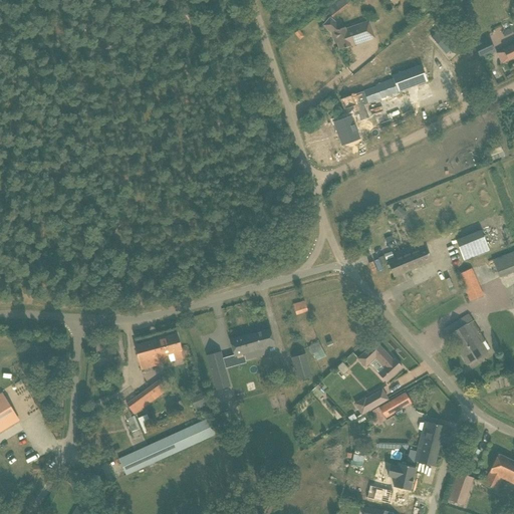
[(342,0),(336,0),(325,9),(331,16),(346,5),(343,1),(342,0)]
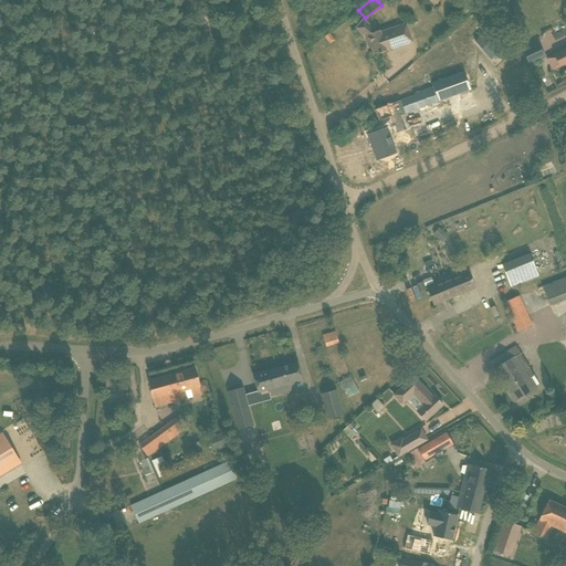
[(364,20),(356,29),(365,35),(367,44),(370,44),(374,55),(387,51),(386,50),(400,45),(401,46),(412,42),(409,31),(398,34),(395,28),(380,32),(379,31),(374,32),(371,31),(374,29),(364,20)]
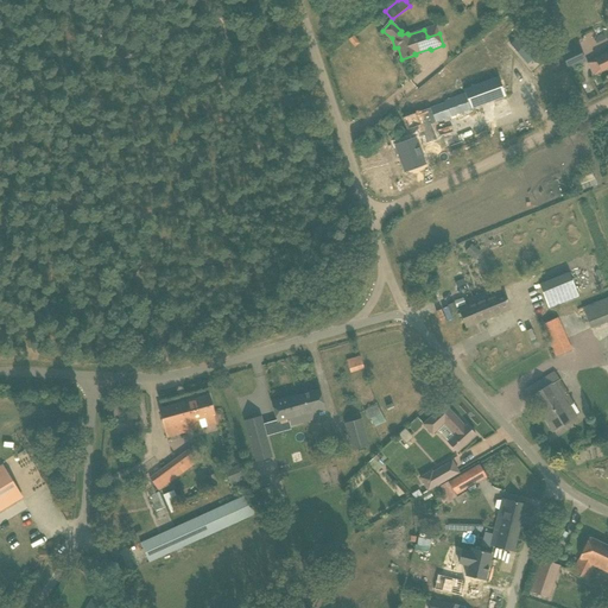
[(511,45),(527,64),(544,48),(527,30),(511,45)]
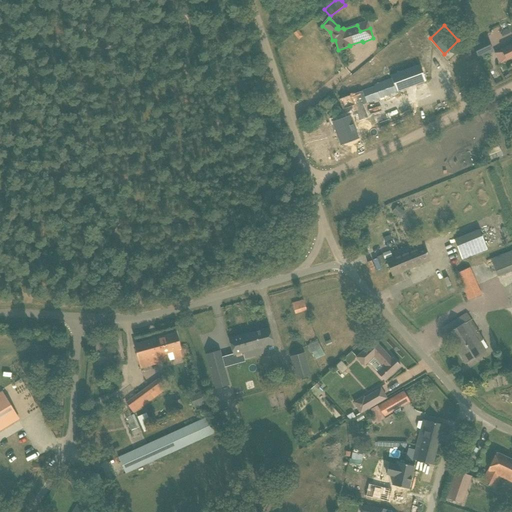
[(486,38),(472,45),(479,59),(492,52),(486,38)]
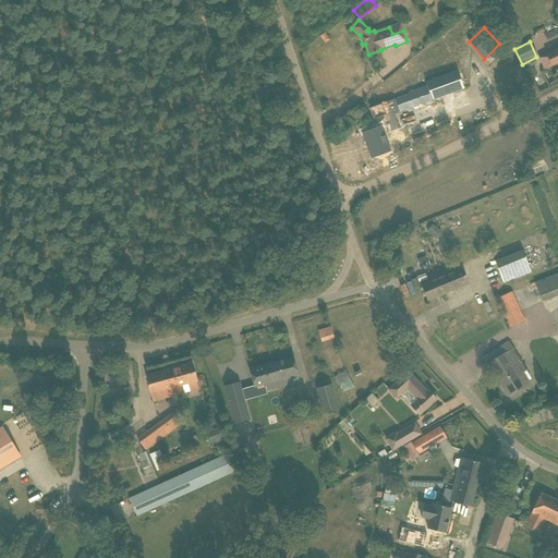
[(557,48),(546,55),(552,67),(557,62),(557,48)]
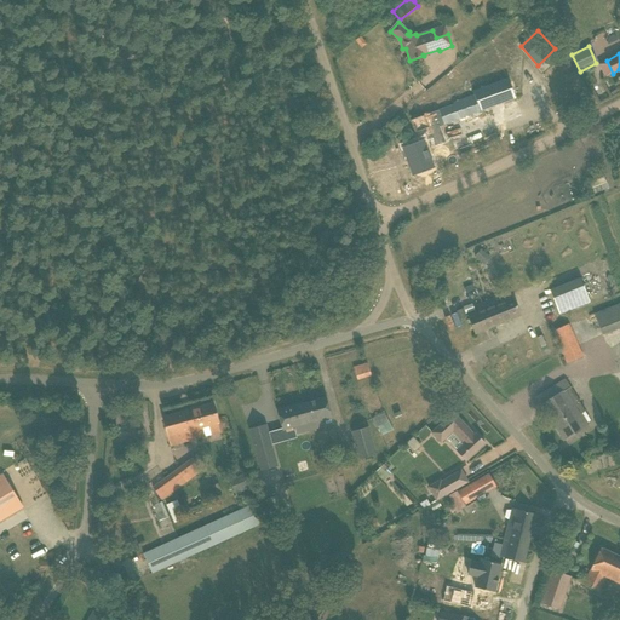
[(454,104),(438,110),(442,121),(443,126),(445,125),(443,125),(515,98),(507,79),(472,92),(474,95),(453,103),(454,104)]
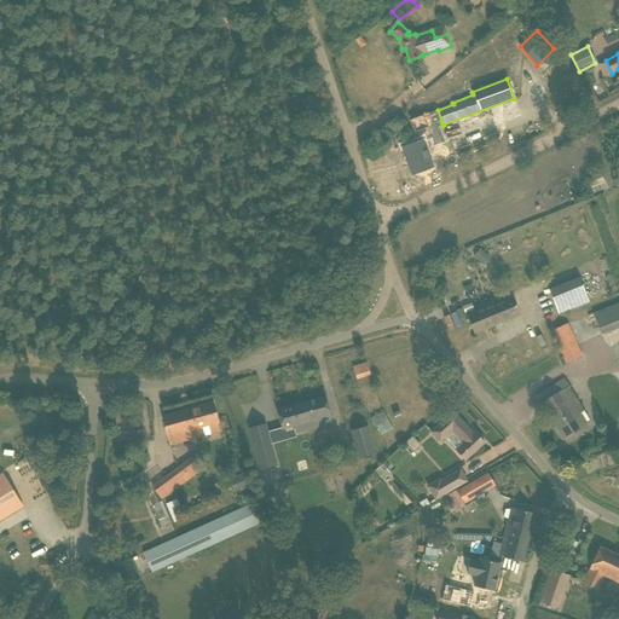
[(403,150),(400,150),(403,157),(405,157),(412,177),(434,168),(423,139),(401,148),(403,150)]
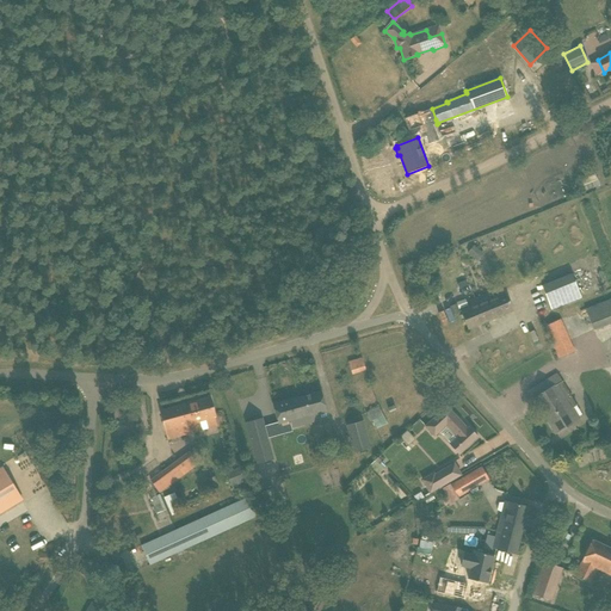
[(500,238),(485,244),(488,251),(504,245),(500,238)]
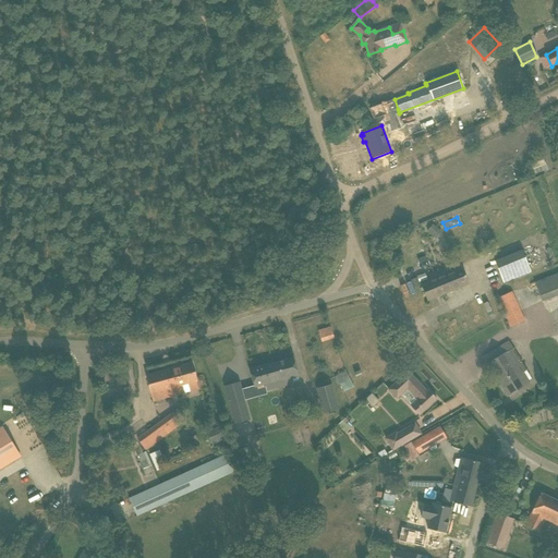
[(426,231),(436,239),(441,232),(432,225),(426,231)]
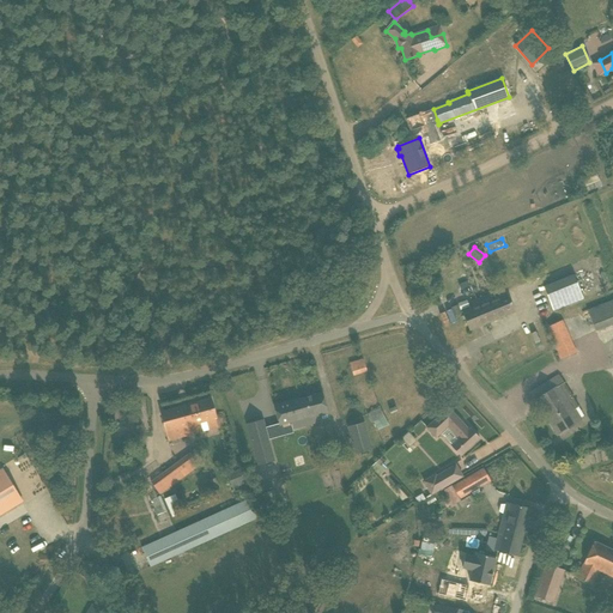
[(600,258),(588,261),(594,283),(607,278),(600,258)]
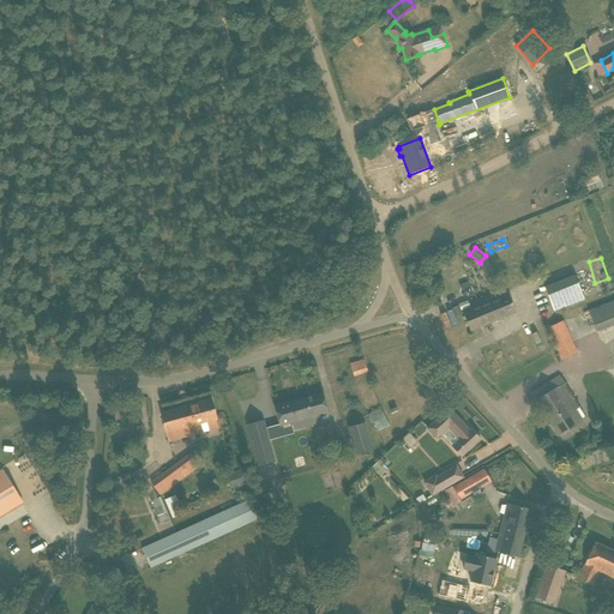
[(545,288),(554,312),(584,300),(575,276),(545,288)]
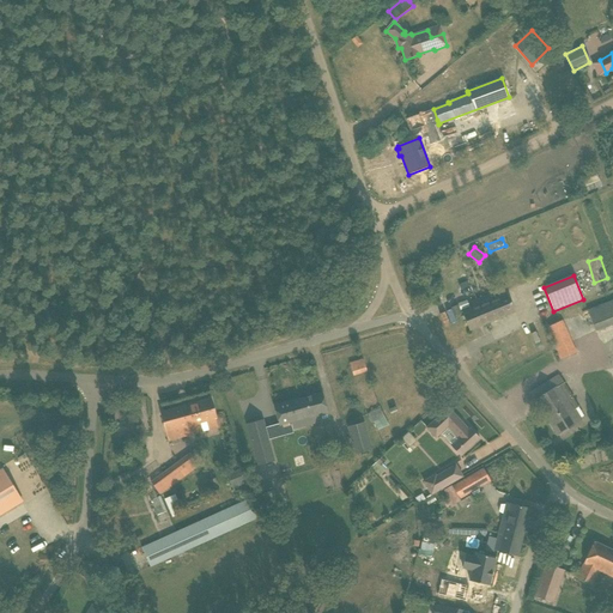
[(477,299),(486,323),(515,313),(508,293),(492,301),(490,295),(477,299)]
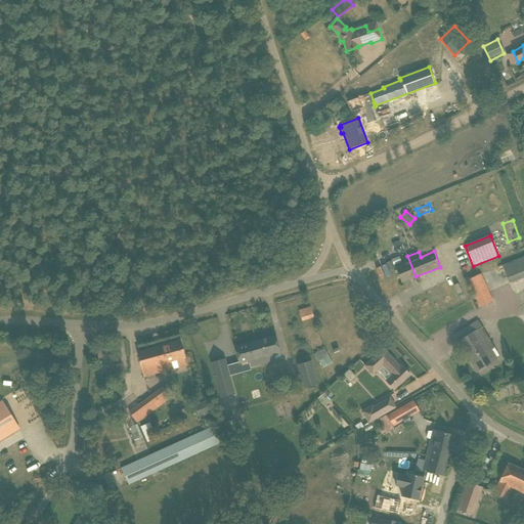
[(395,267),(401,282),(416,276),(407,256),(403,258),(404,263),(395,267)]
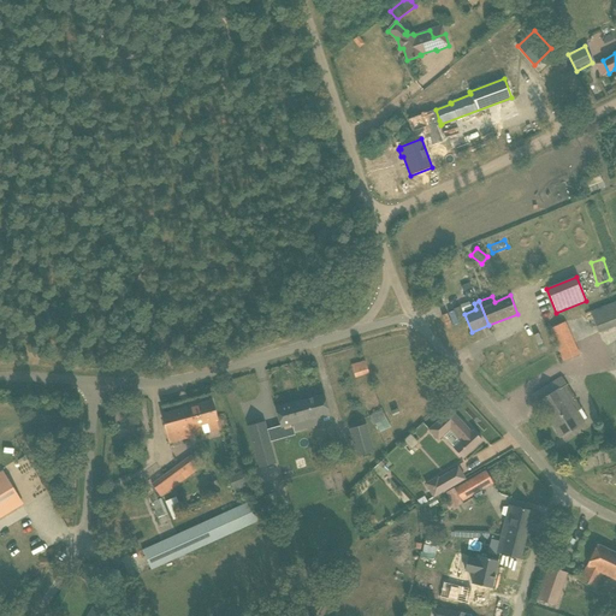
[(615,302),(590,313),(598,332),(615,325),(615,302)]
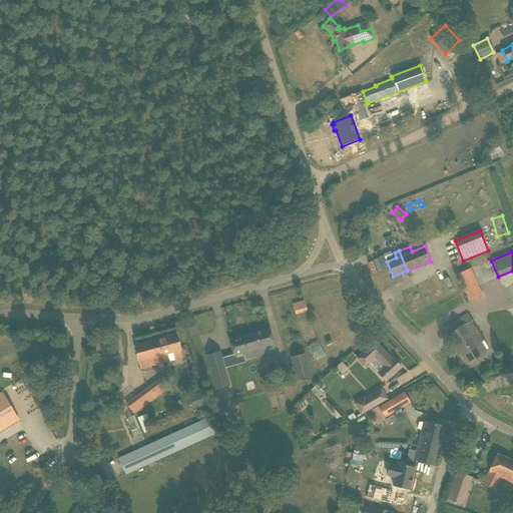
[(384,254),(378,258),(380,265),(386,263),(384,254)]
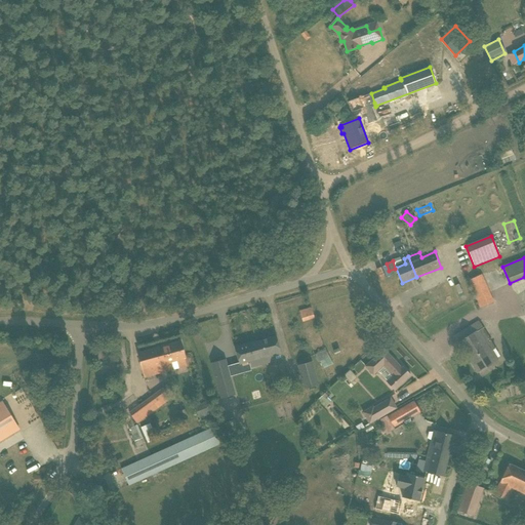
[(482,275),(467,281),(479,309),(494,303),(482,275)]
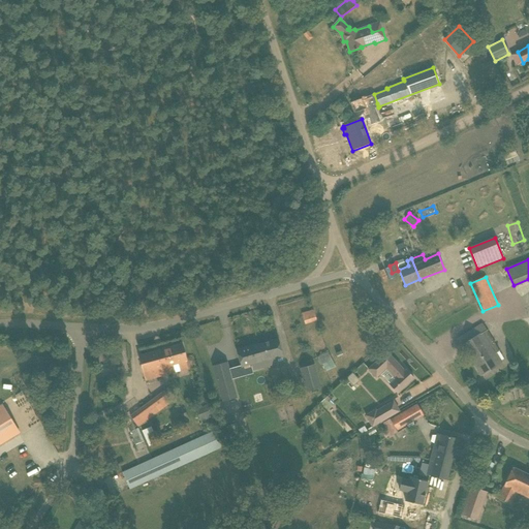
[(302,314),(305,323),(316,320),(313,310),(302,314)]
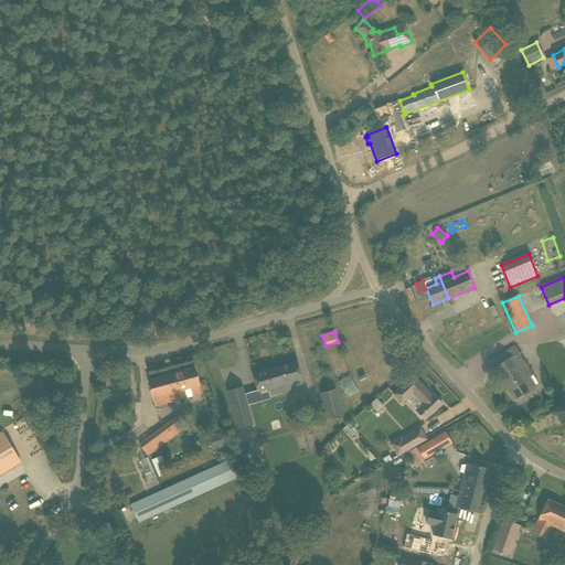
[(489,361),(514,401),(535,387),(530,377),(533,375),(514,345),(489,361)]
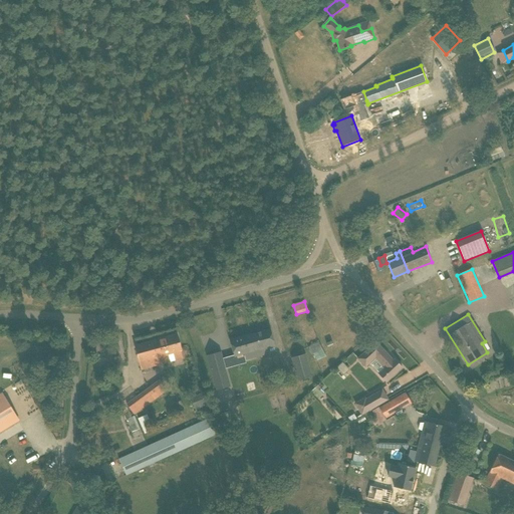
[(270,329),(250,334),(256,357),(269,353),(268,347),(275,345),(270,329)]
